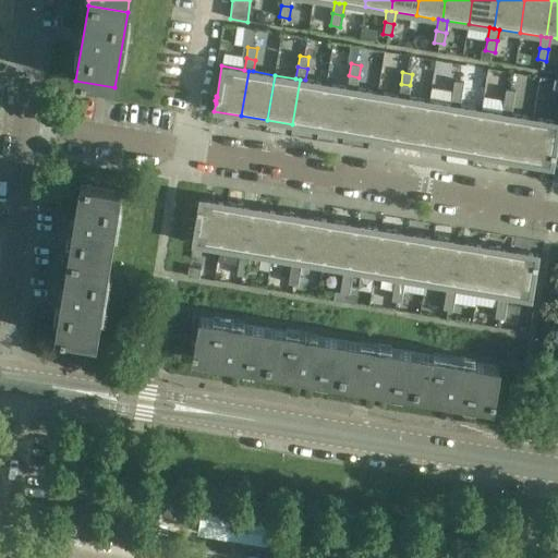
[(349,75),(347,87),(352,87),(356,88),(359,77),(349,75)]
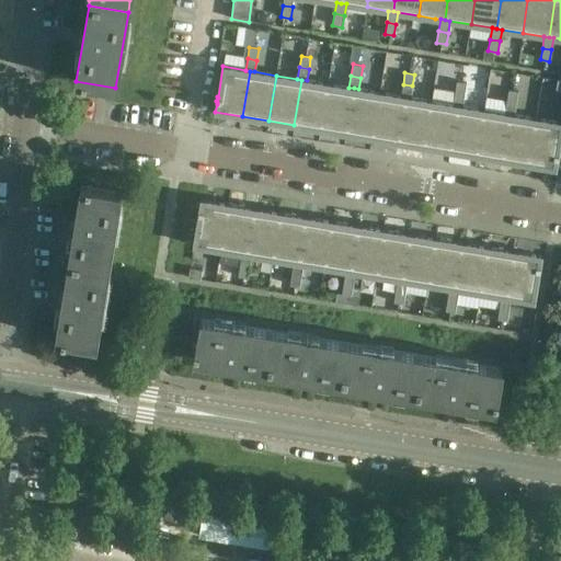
[(301,80),(294,125),(320,129),(328,83),(307,80),(301,80)]
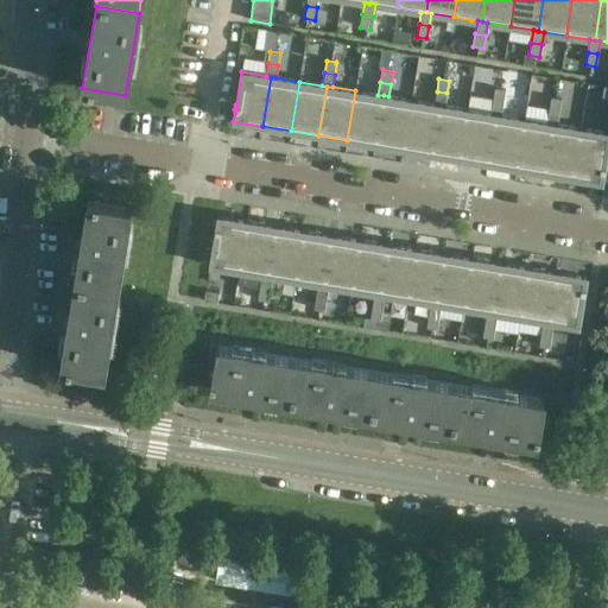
[(495,88),(493,101),(504,102),(505,90),(495,88)]
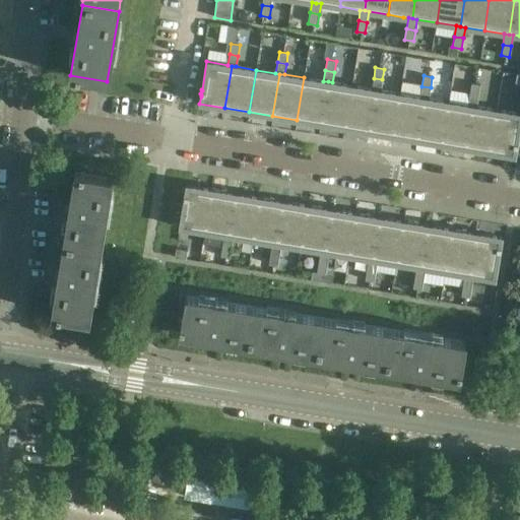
[(304,77),(297,120),(321,124),(328,81),(323,81),(304,77)]
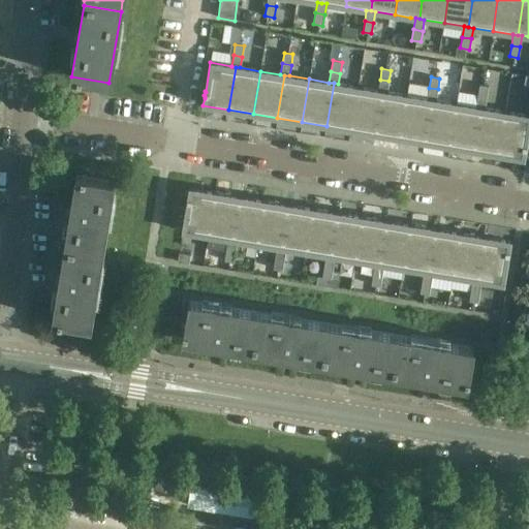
[(380,80),(378,91),(382,91),(386,92),(389,81),(380,80)]
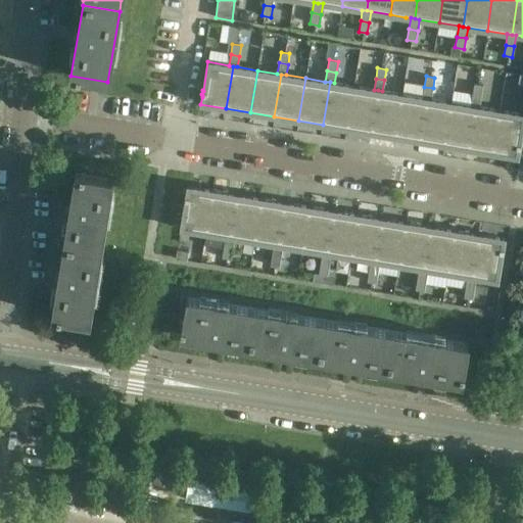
[(330,82),(323,125),(346,129),(353,86),(334,83),(330,82)]
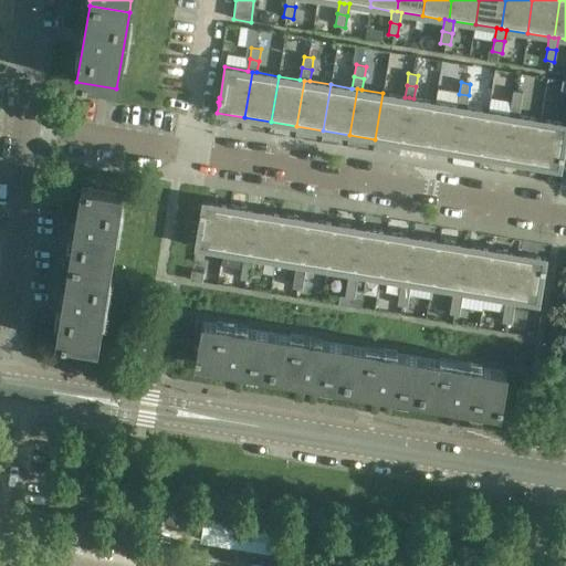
[(513,91),(511,103),(521,104),(523,93),(513,91)]
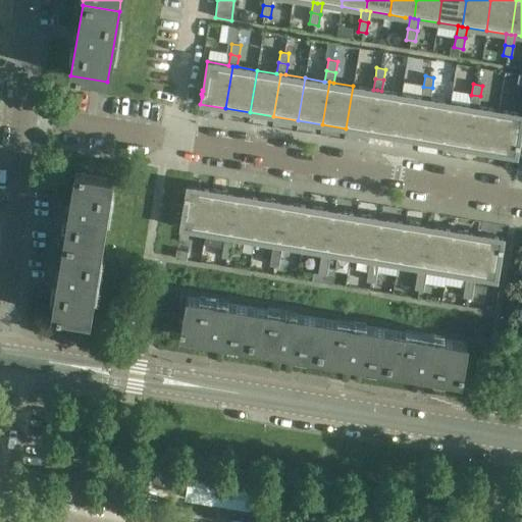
[(353,86),(346,128),(370,133),(377,90),(373,90),(353,86)]
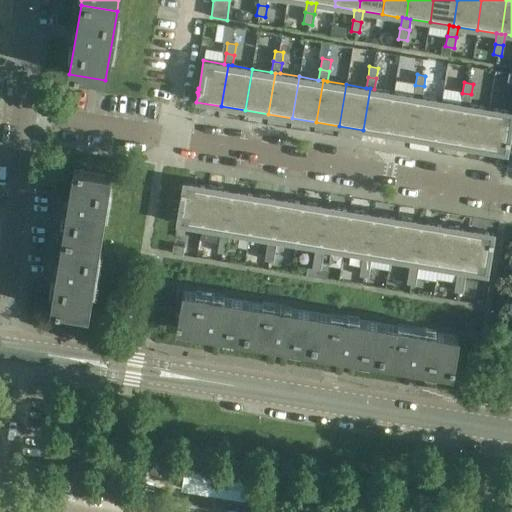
[(415,85),(413,96),(417,96),(422,97),(424,86),(415,85)]
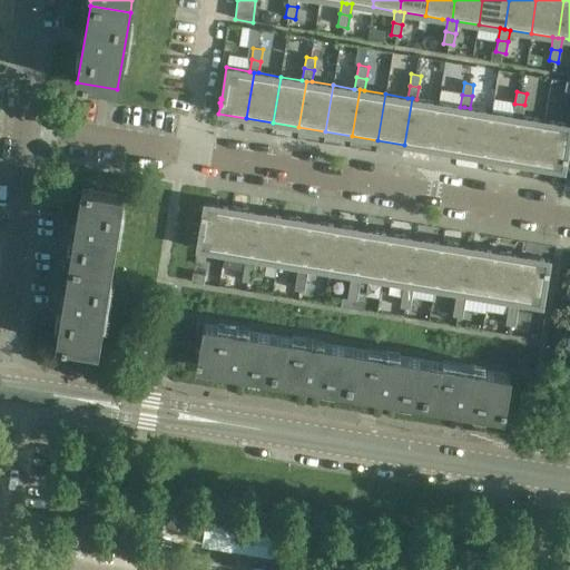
[(412,98),(404,145),(431,149),(439,102),(416,99),(412,98)]
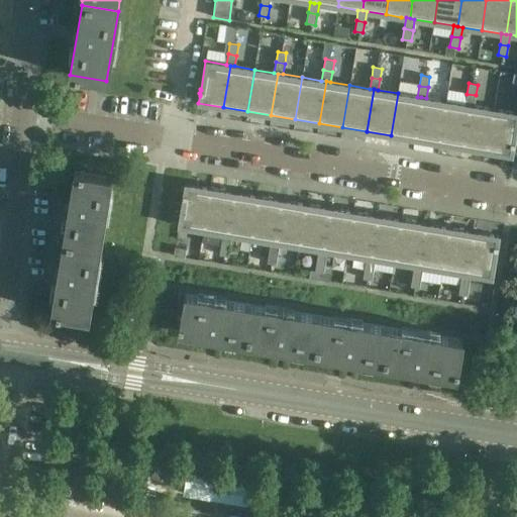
[(398,93),(391,135),(415,139),(421,97),(417,97),(398,93)]
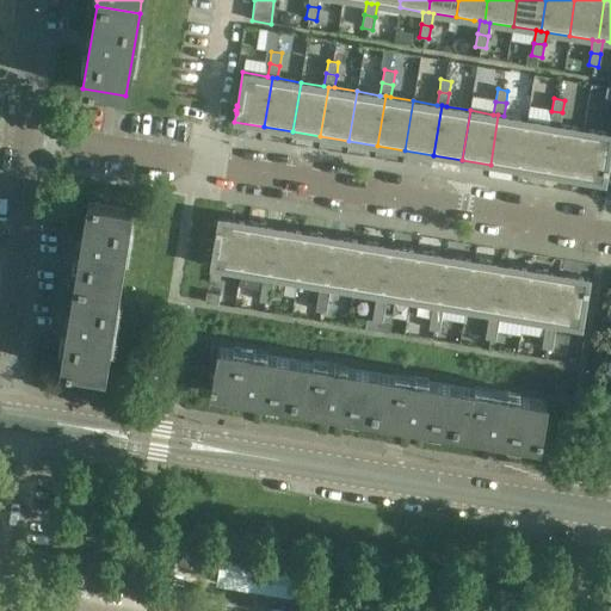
[(551,111),(549,123),(555,124),(560,125),(562,112),(551,111)]
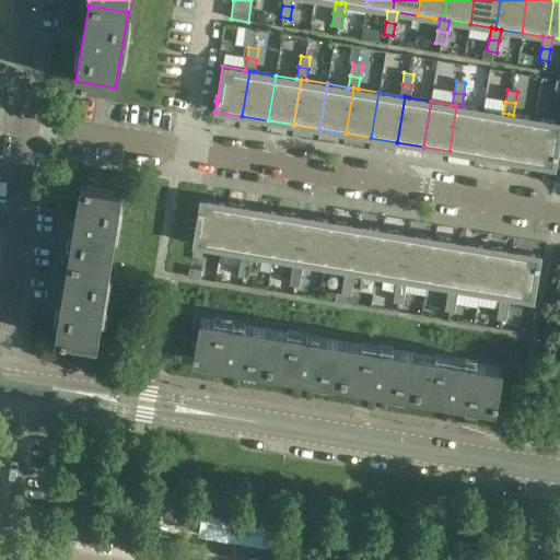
[(456,105),(450,151),(475,155),(482,109),(462,106),(456,105)]
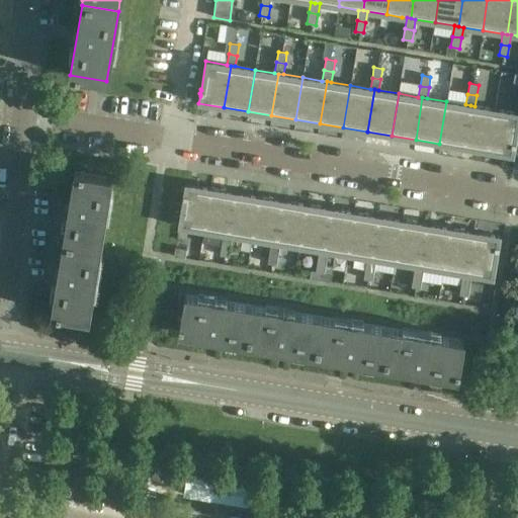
[(446,101),(439,144),(463,148),(470,105),(465,104),(446,101)]
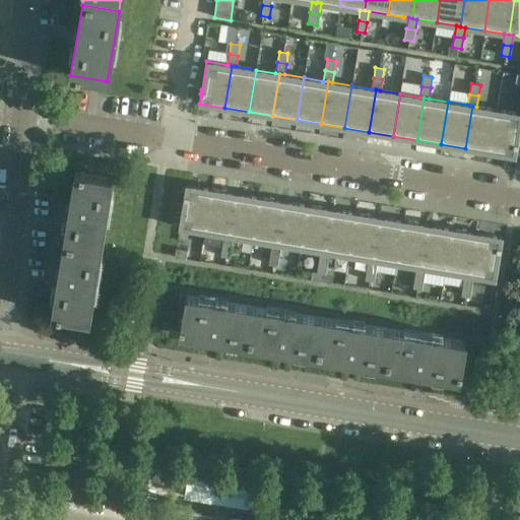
[(472,106),(465,148),(490,152),(496,110),(476,107),(472,106)]
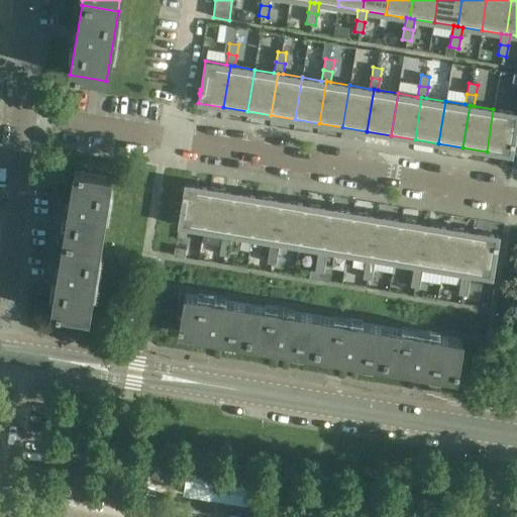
[(516,113),(493,109),(487,151),(511,156),(513,145),(514,146),(514,142),(513,141),(516,120),(516,113)]
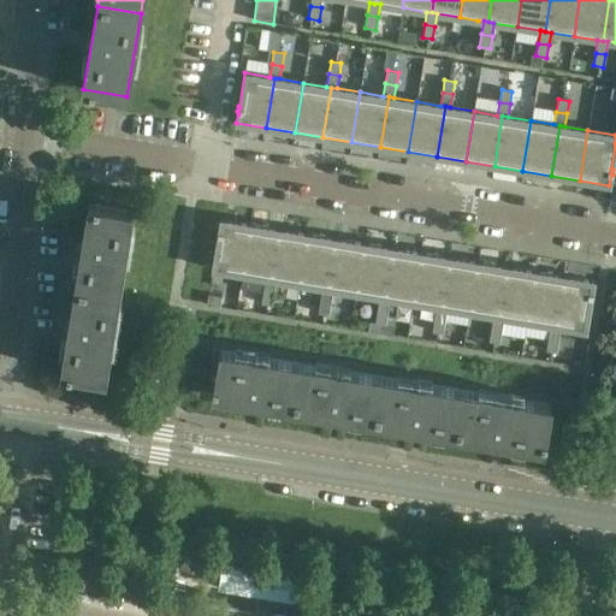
[(75,288),(118,295),(131,212),(89,205),(75,288)]
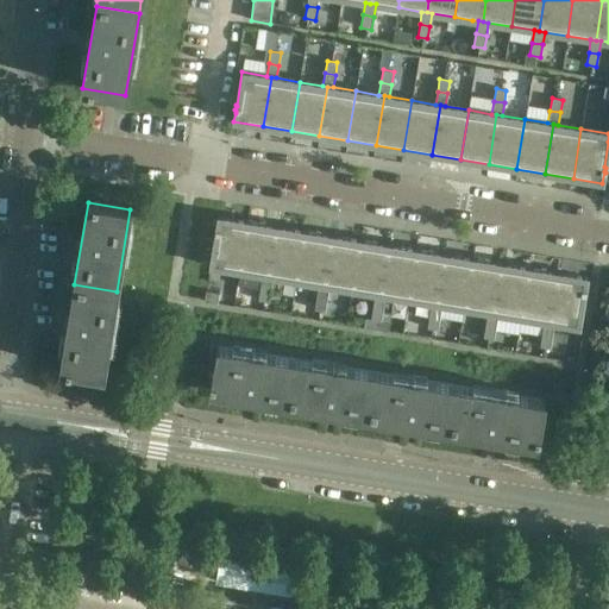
[(215,233),(211,267),(239,271),(248,221),(218,217),(217,228),(215,228),(214,233),(215,233)]
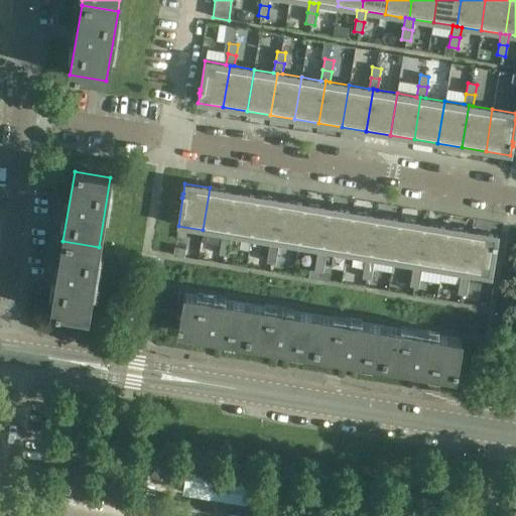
[(210,187),(203,230),(221,233),(223,233),(227,234),(234,191),(212,188),(210,187)]
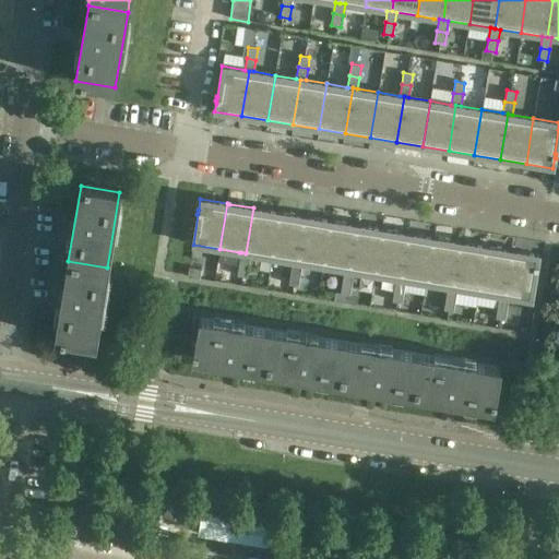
[(253,207),(246,253),(250,254),(271,258),(278,212),(253,207)]
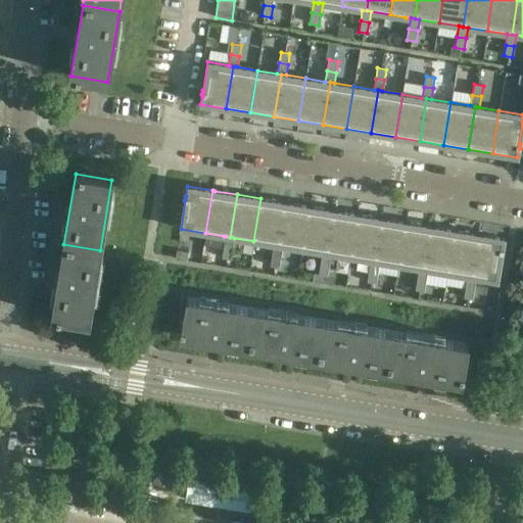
[(260,198),(253,241),(274,244),(278,245),(285,202),(260,198)]
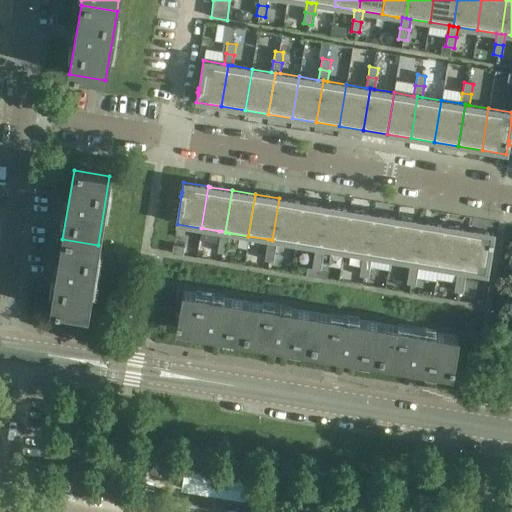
[(279,198),(272,240),(277,240),(296,244),(303,202),(279,198)]
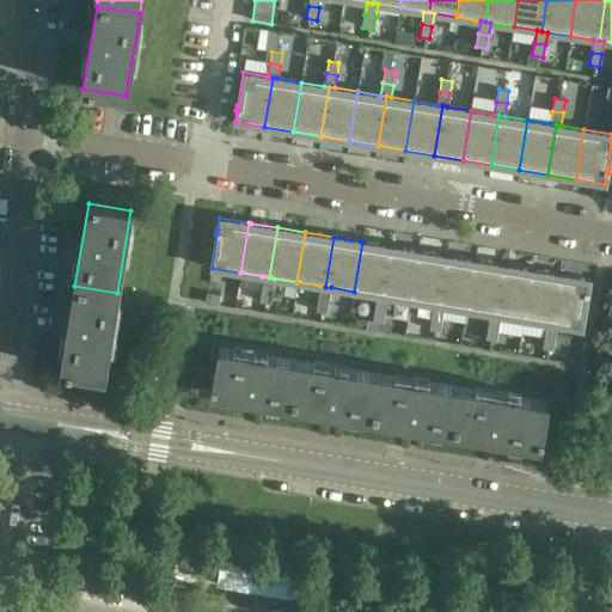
[(362,242),(354,292),(377,295),(383,295),(390,246),(362,242)]
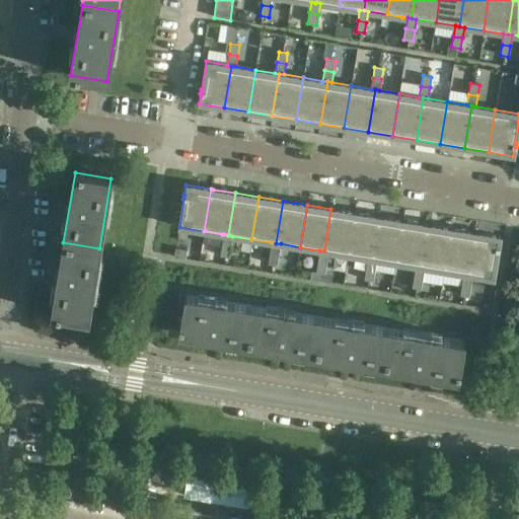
[(330,209),(324,250),(328,251),(348,254),(355,213),(330,209)]
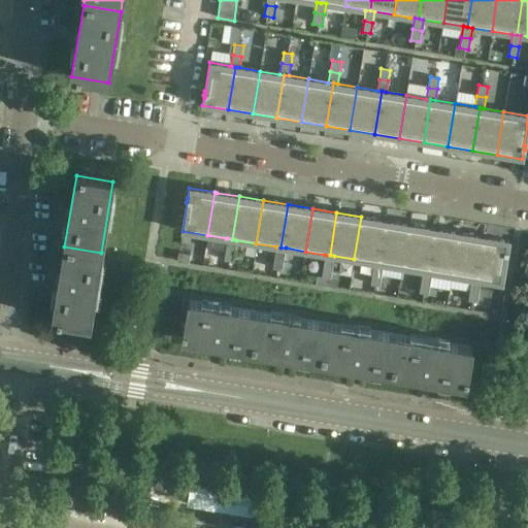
[(361,217),(354,259),(374,263),(378,263),(386,221),(361,217)]
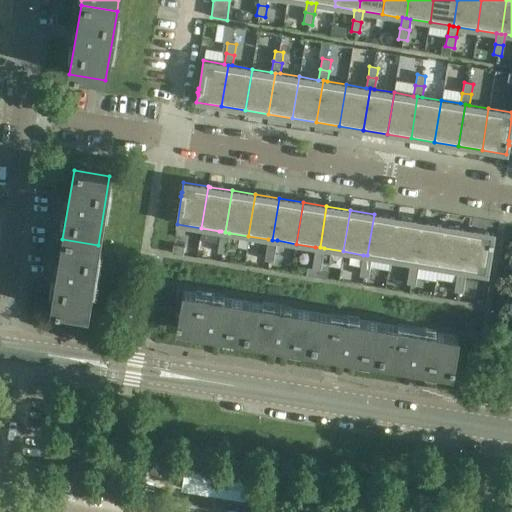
[(374,214),(367,255),(371,256),(391,259),(397,218),(374,214)]
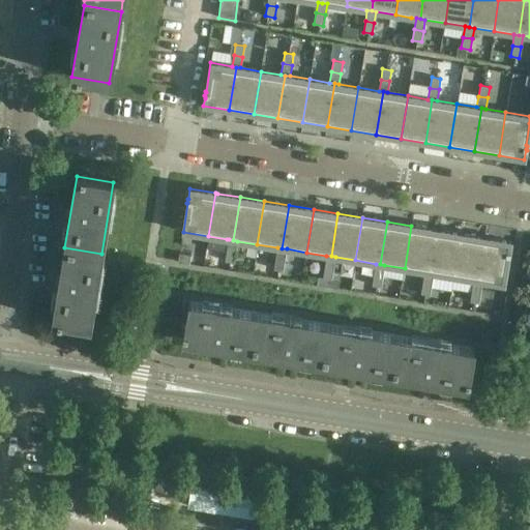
[(411,226),(405,268),(424,271),(429,272),(436,230),(411,226)]
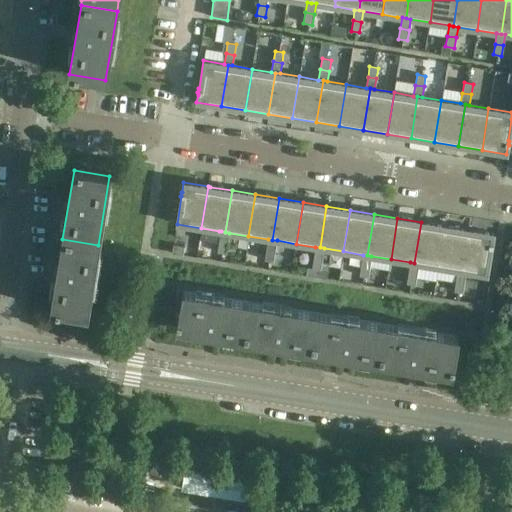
[(421,222),(414,263),(419,264),(438,267),(445,226),(421,222)]
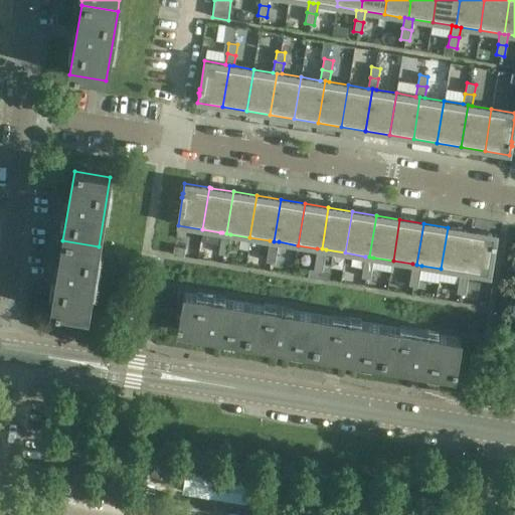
[(448,227),(441,269),(460,272),(465,273),(471,231),(448,227)]
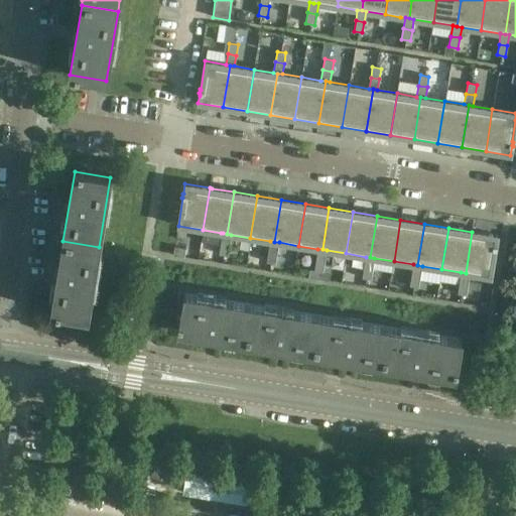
[(472,232),(466,273),(470,274),(490,277),(495,249),(496,249),(497,245),(496,245),(497,236),(472,232)]
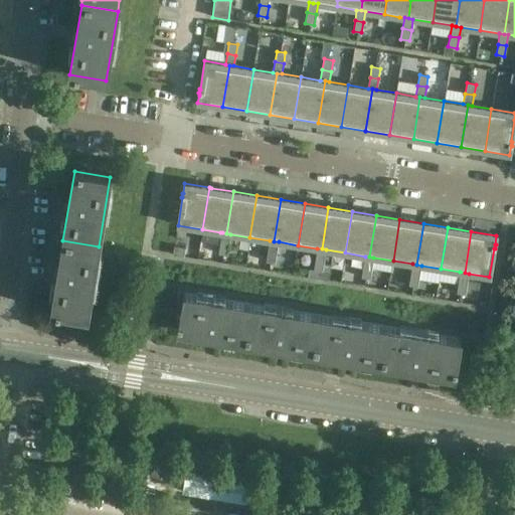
[(222,232),(220,243),(228,244),(230,234),(226,233),(222,232)]
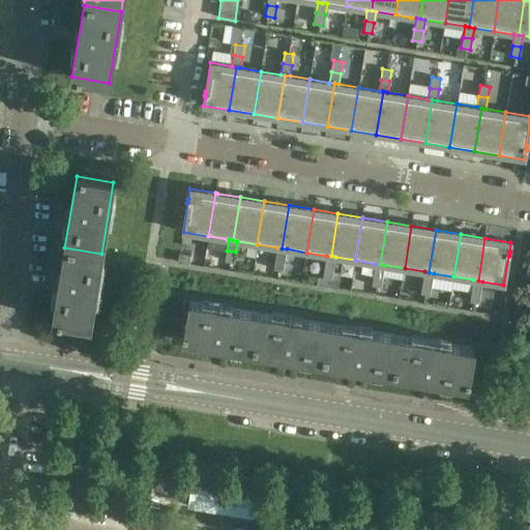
[(90,325),(91,317),(101,254),(64,247),(53,320),(90,325)]
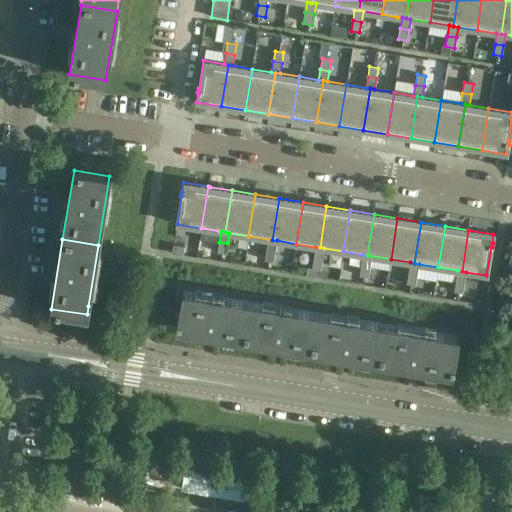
[(268,239),(266,250),(275,251),(277,240),(272,240),(268,239)]
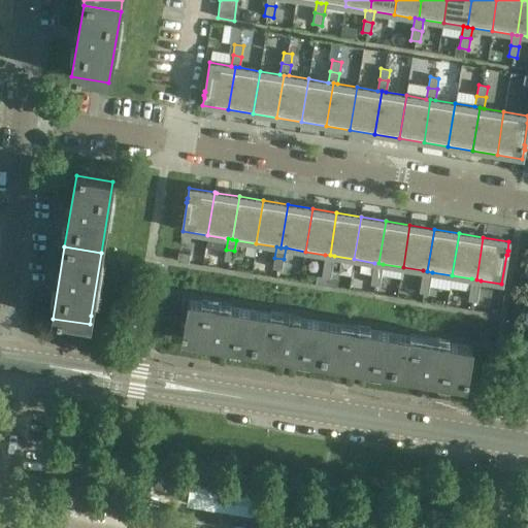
[(226,250),(224,260),(233,262),(234,251),(226,250)]
